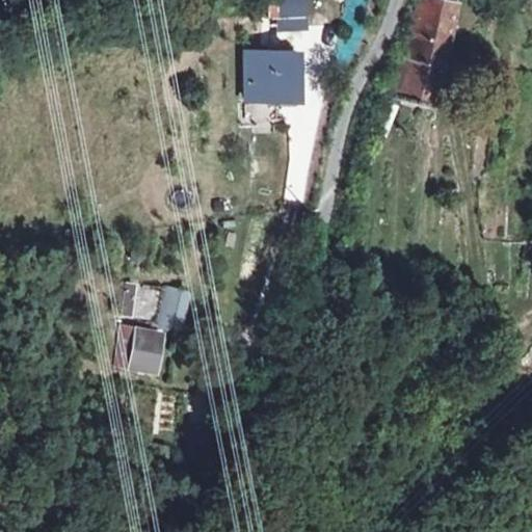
[(276,0),(276,31),(309,31),(309,0),(276,0)]
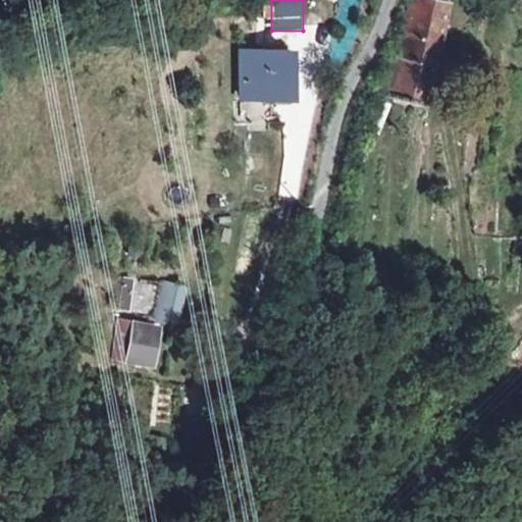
[(426,124),(440,19),(404,14),(386,120),(426,124)]
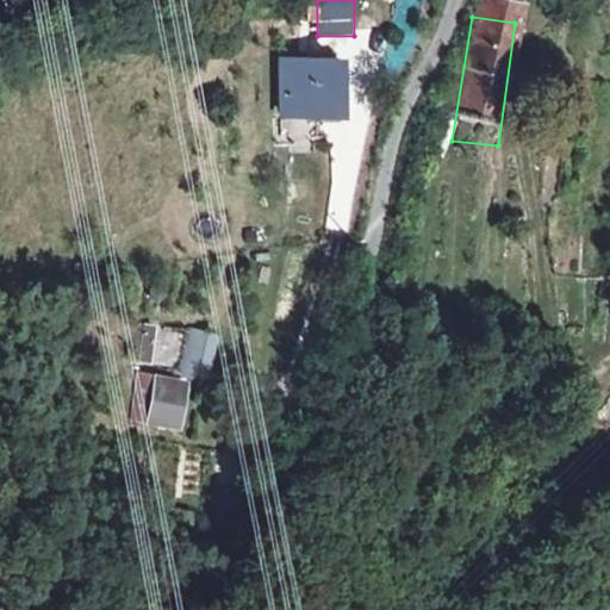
[(338,58),(286,60),(287,122),(340,119),(338,58)]
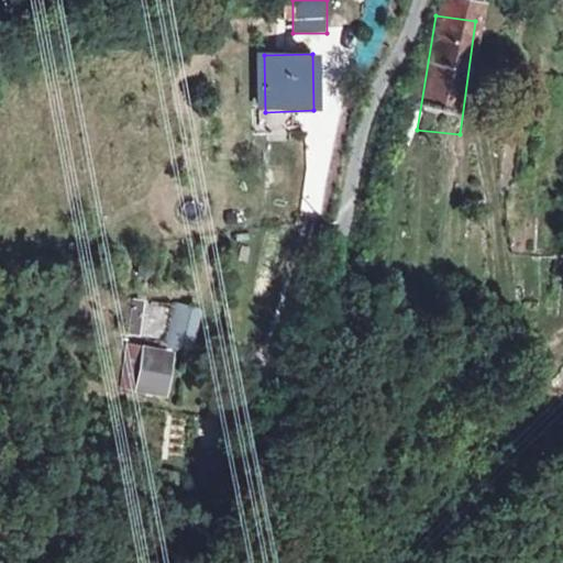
[(129,338),(169,338),(169,301),(130,301),(129,338)]
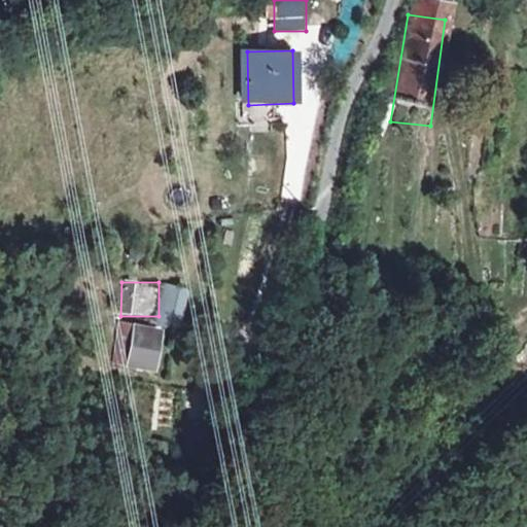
[(180,327),(189,289),(165,283),(155,321),(180,327)]
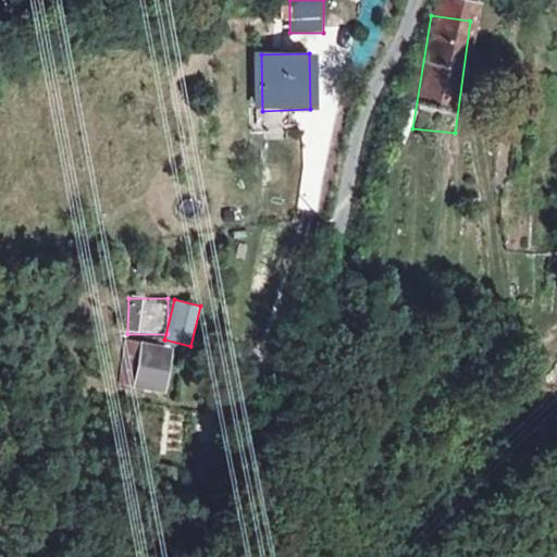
[(120,385),(135,386),(138,341),(124,339),(120,385)]
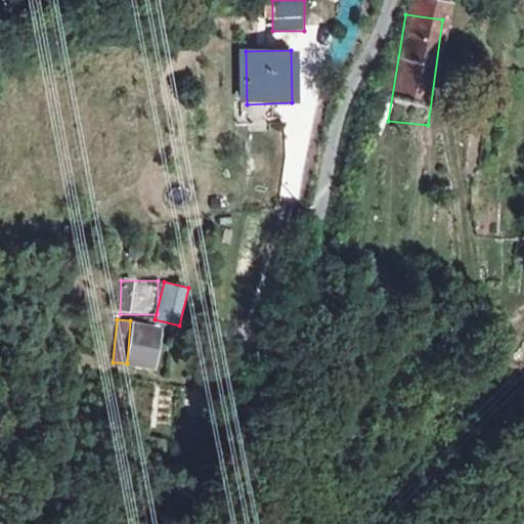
[(159,358),(141,352),(130,387),(149,392),(159,358)]
